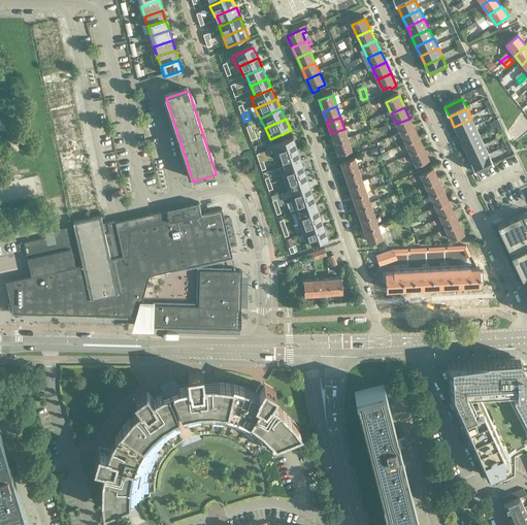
[(396,124),(401,135),(415,129),(409,119),(396,124)]
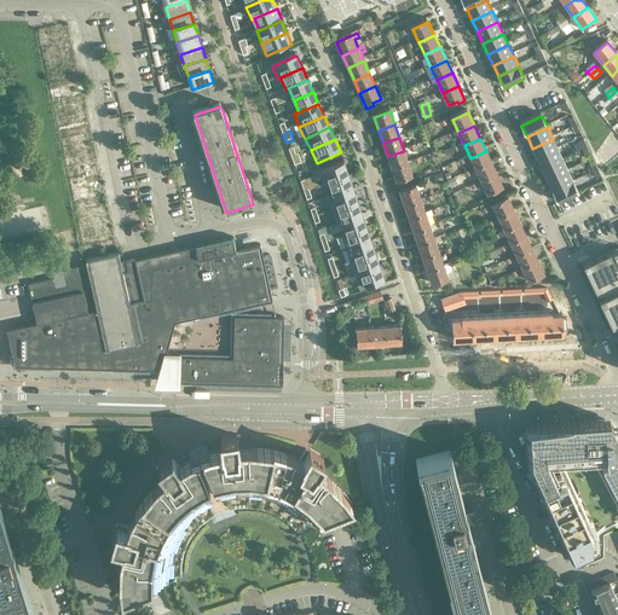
[(553,139),(532,149),(538,160),(559,150),(553,139)]
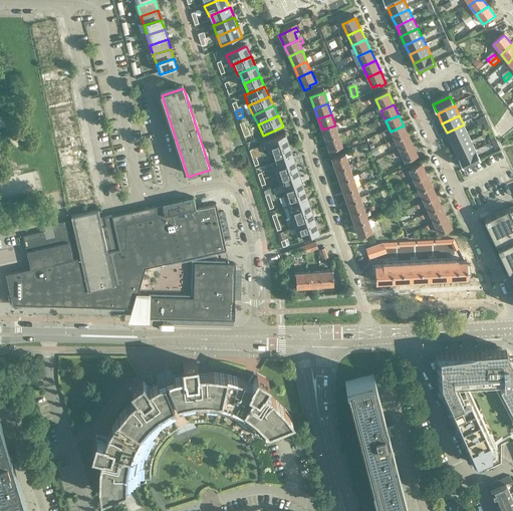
[(1,116),(0,116),(0,132),(0,133),(9,126),(1,116)]
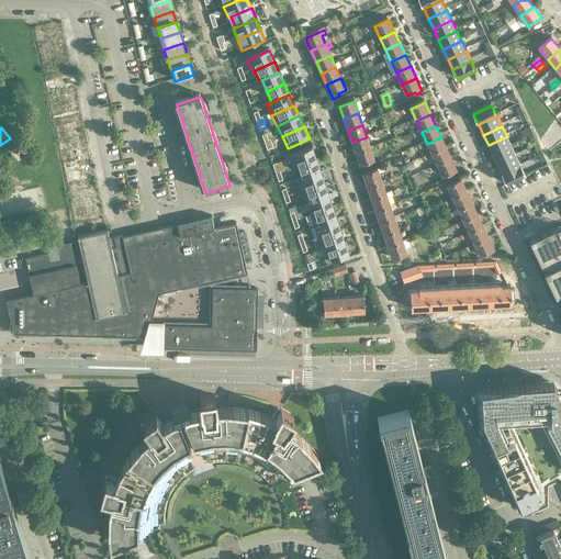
[(418,138),(417,134),(404,141),(406,144),(418,138)]
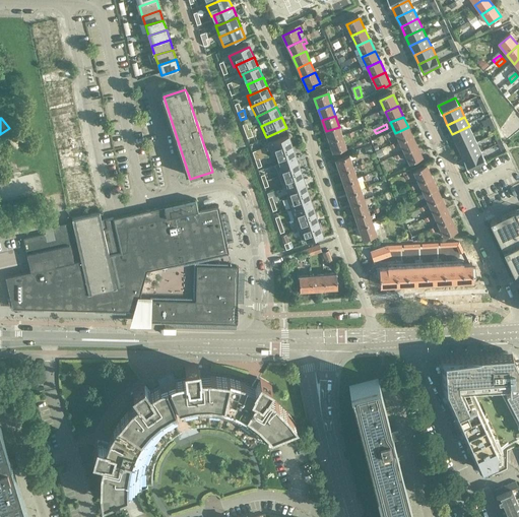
[(469,126),(452,134),(456,143),(473,135),(469,126)]
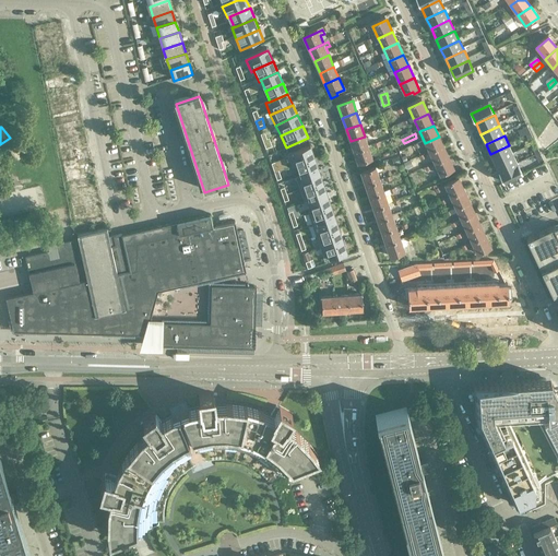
[(351,141),(354,153),(368,149),(365,137),(351,141)]
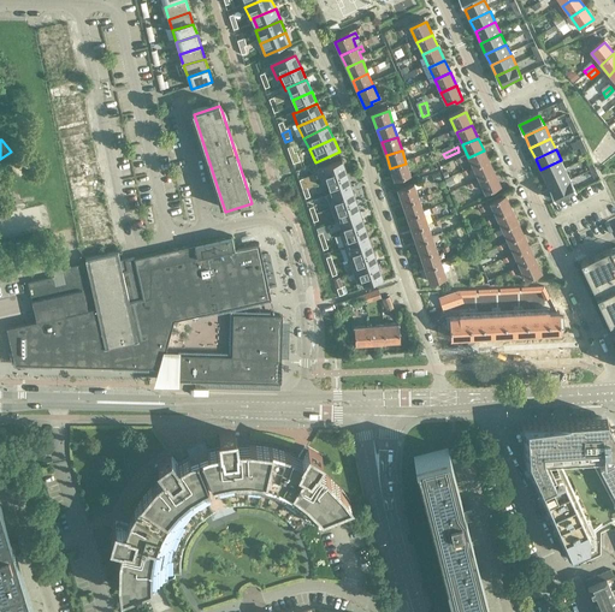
[(471,161),(474,170),(490,162),(484,150),(468,158),(457,162),(459,167),(471,161)]
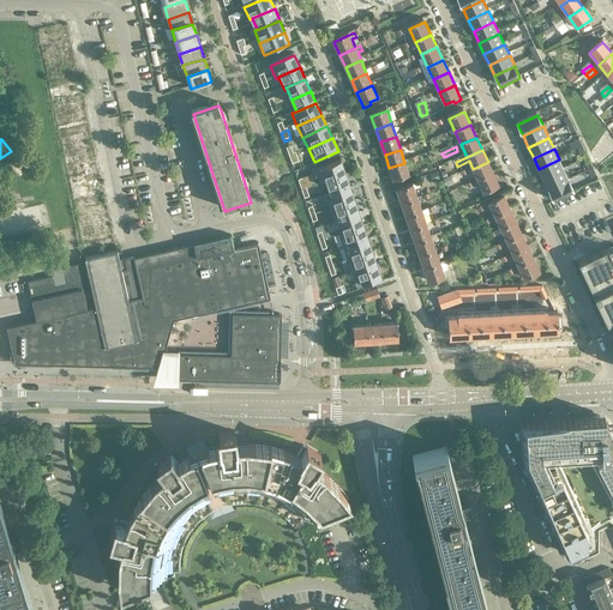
[(296,155),(294,155),(290,157),(293,165),(300,163),(296,155)]
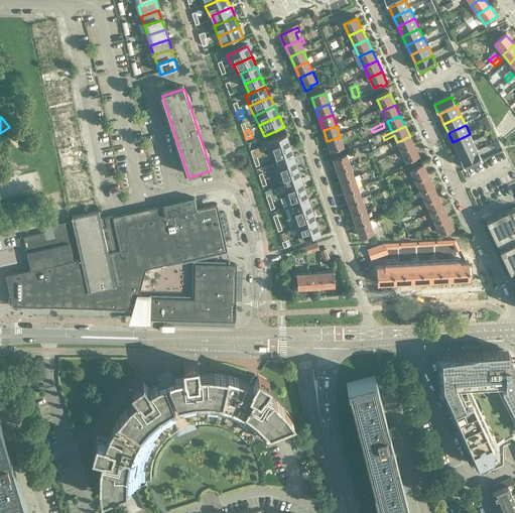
[(453,142),(458,151),(474,143),(470,134),(453,142)]
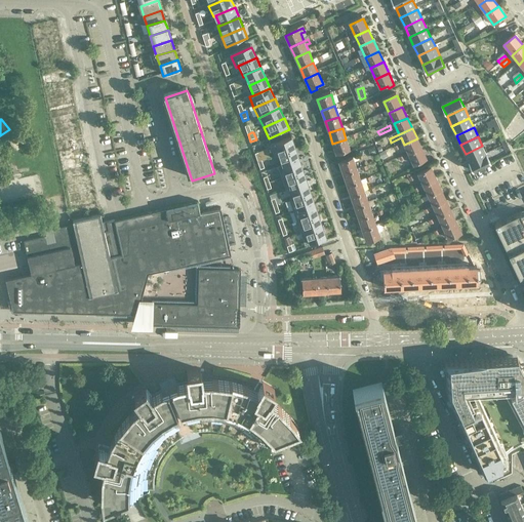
[(292,138),(271,147),(275,159),(280,157),(296,151),(292,138)]
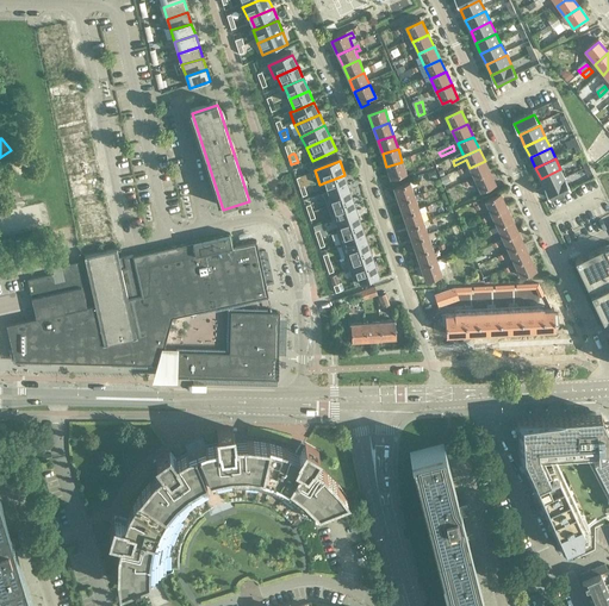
[(470,168),(476,181),(491,174),(485,161),(470,168)]
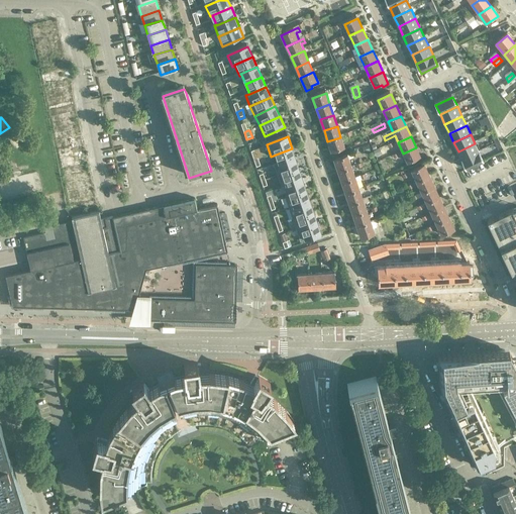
[(340,137),(327,141),(331,152),(344,148),(340,137)]
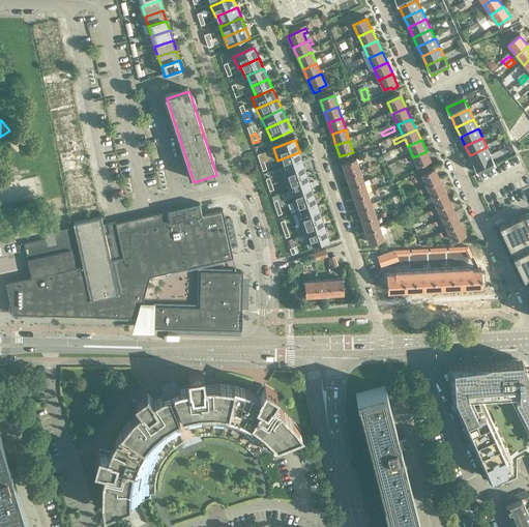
[(487,147),(470,155),(474,166),(492,157),(487,147)]
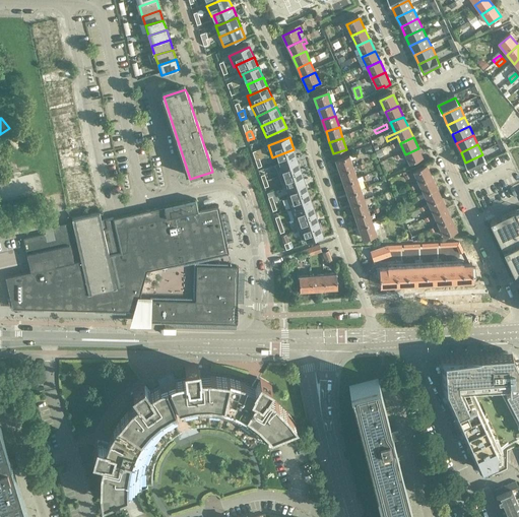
[(424,159),(418,148),(405,154),(410,165),(424,159)]
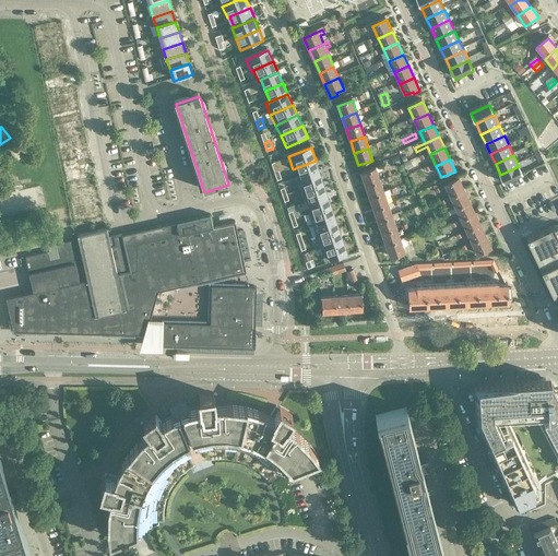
[(320,173),(316,161),(298,167),(301,178),(320,173)]
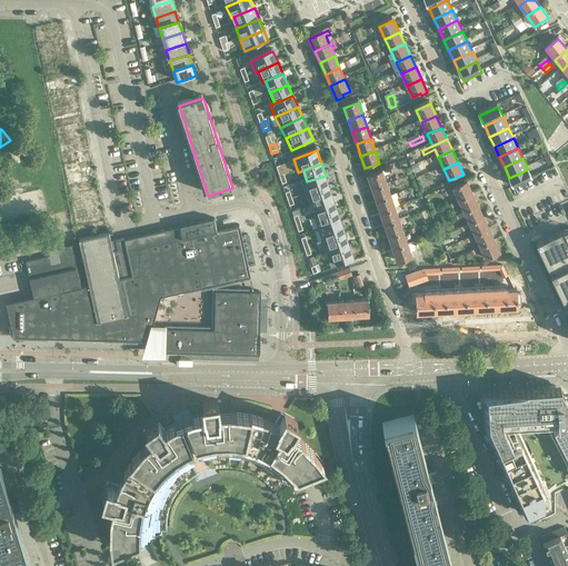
[(509,178),(515,188),(532,179),(528,169),(509,178)]
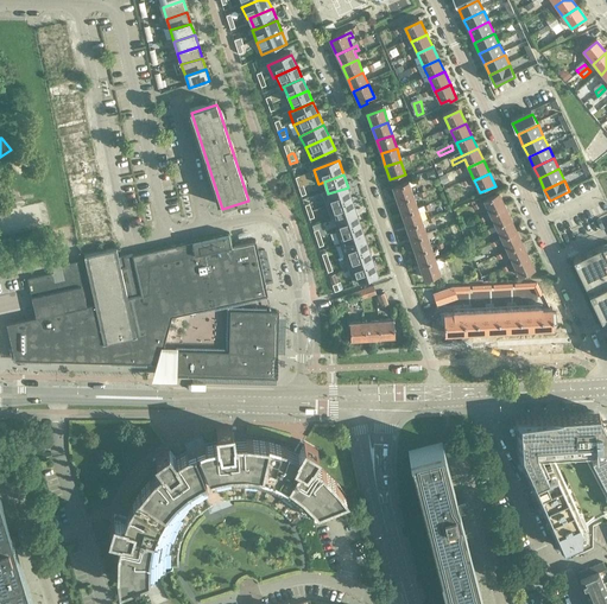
[(394,191),(398,204),(415,198),(410,185),(394,191)]
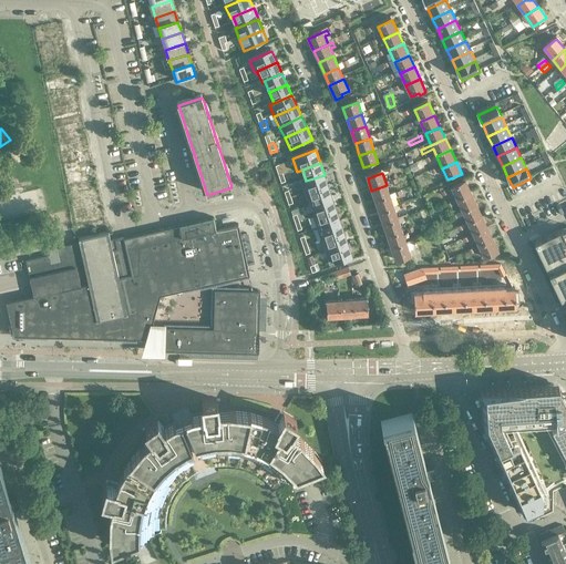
[(306,195),(329,186),(325,175),(306,181),(301,182),(306,195)]
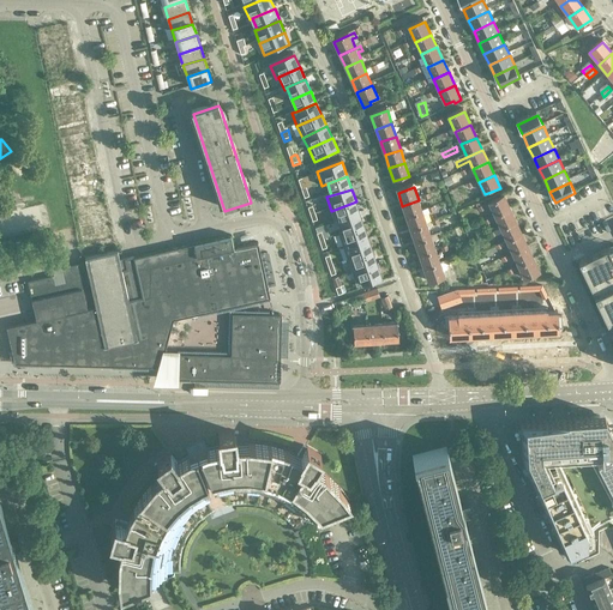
[(490,206),(496,219),(511,212),(505,199),(490,206)]
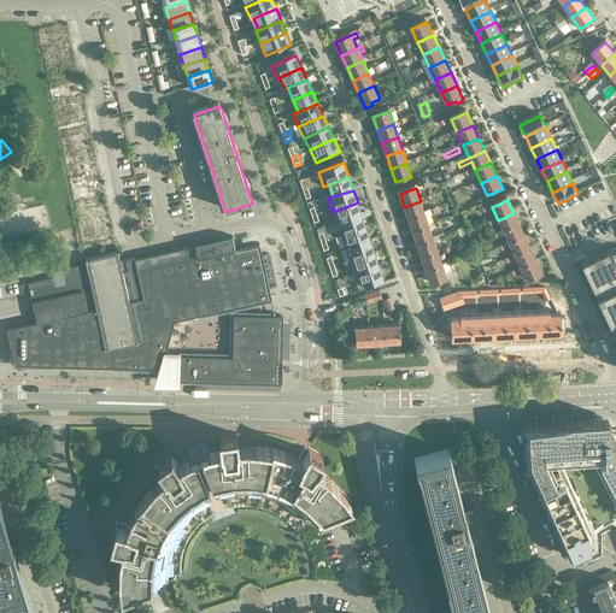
[(404,207),(409,220),(424,214),(421,201),(404,207)]
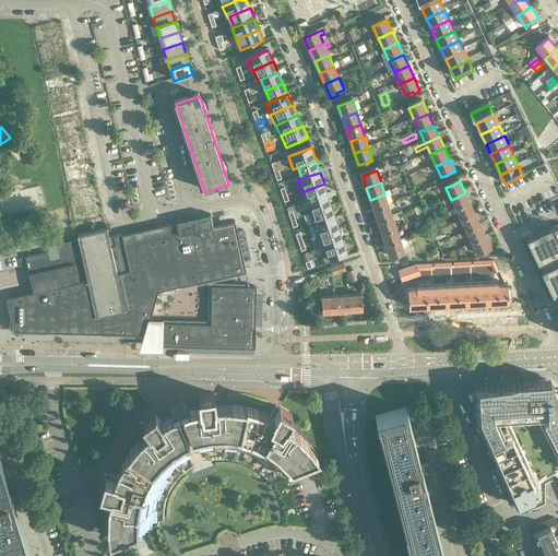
[(328,196),(324,184),(301,192),(306,204),(310,202),(328,196)]
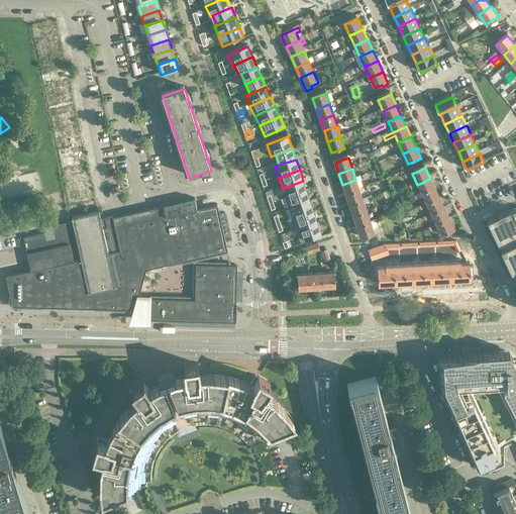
[(417,185),(422,195),(435,189),(430,179),(417,185)]
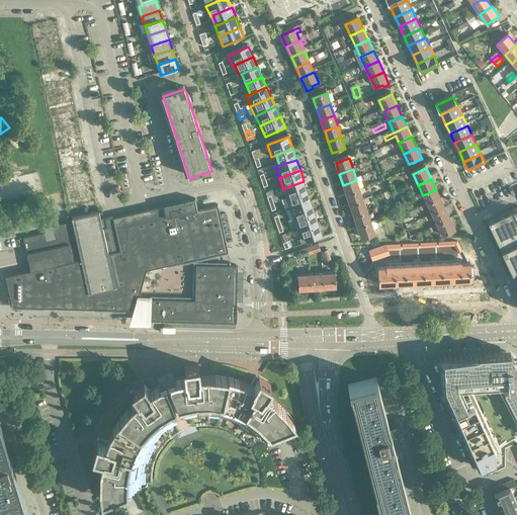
[(343,185),(347,196),(360,191),(356,180),(343,185)]
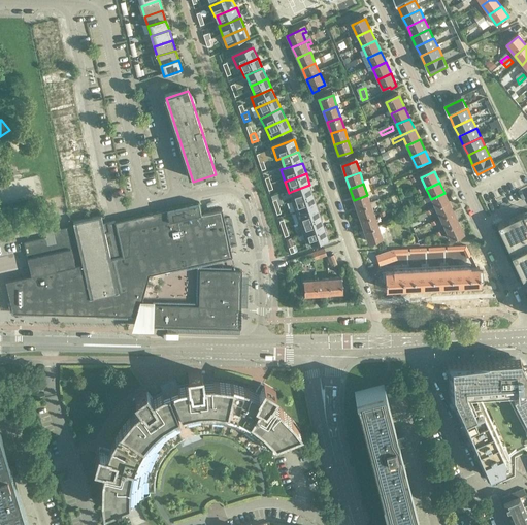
[(293,191),(296,201),(297,202),(314,196),(309,185),(293,191)]
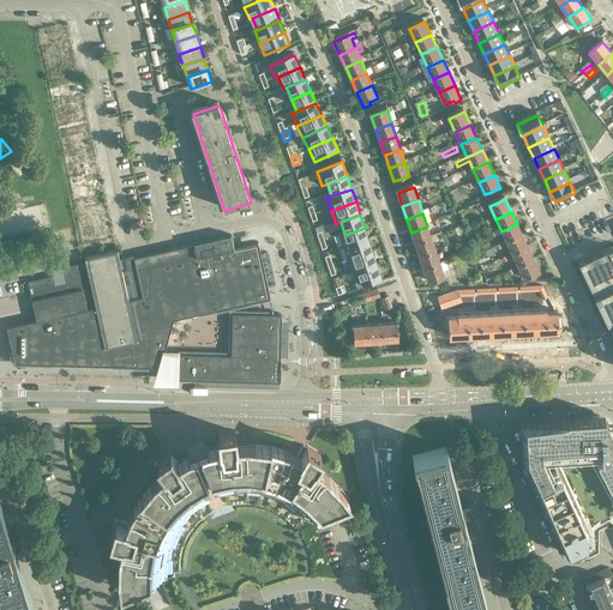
[(508,245),(523,237),(517,224),(502,231),(508,245)]
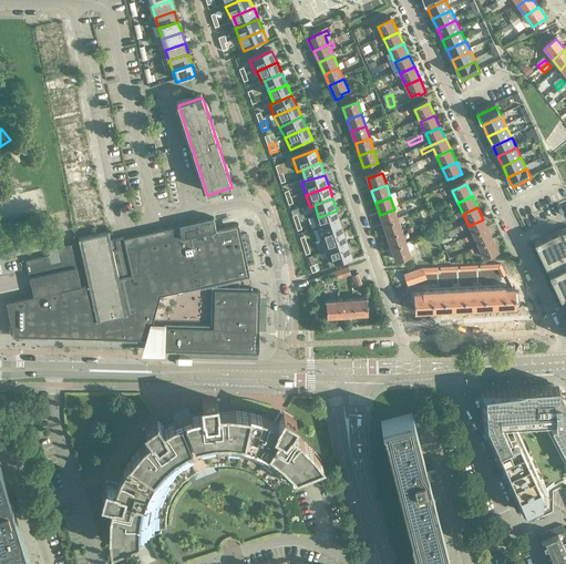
[(380,215),(384,227),(399,222),(394,209),(380,215)]
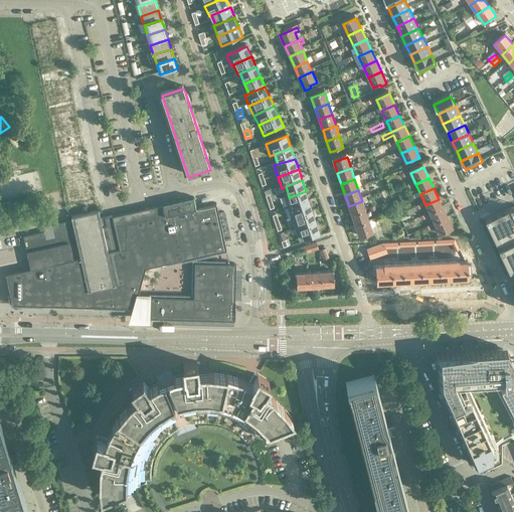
[(310,202),(306,191),(290,197),(289,196),(285,198),(289,209),(310,202)]
